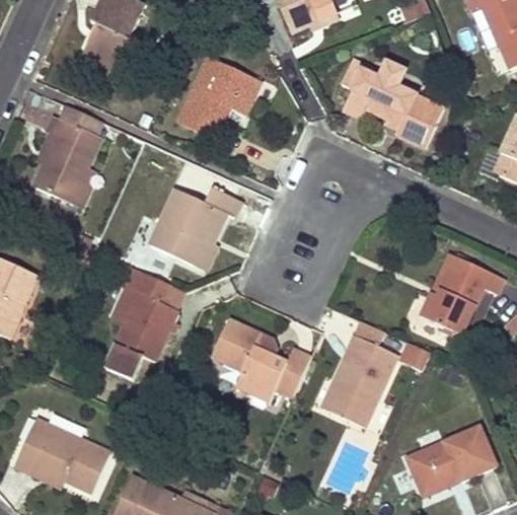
[(121,67),(134,38),(130,35),(144,6),(130,0),(98,0),(90,21),(95,22),(80,59),(109,71),(121,67)]
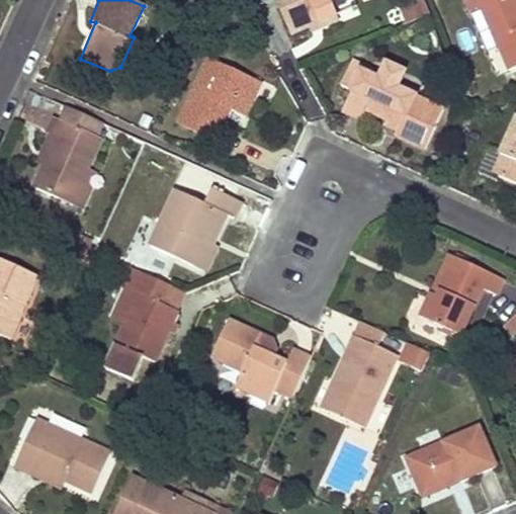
[(335,12),(330,0),(276,0),(288,31),(308,23),(334,12),(335,12)]
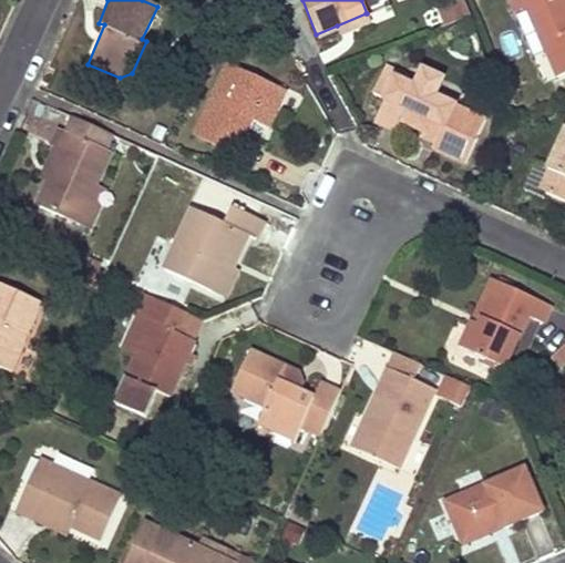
[(470,14),(464,0),(448,0),(434,6),(443,26),(470,14)]
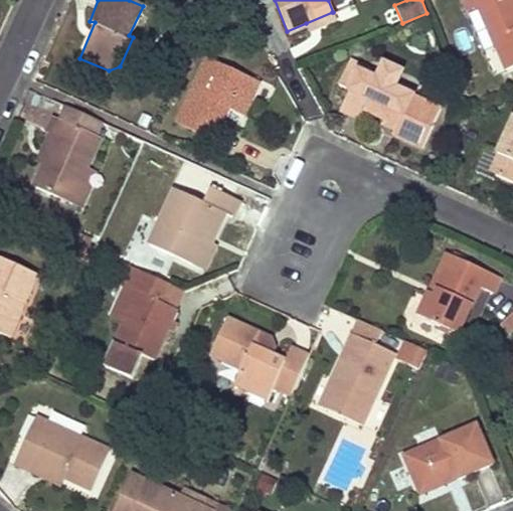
[(512,62),(512,3),(511,0),(462,0),(466,11),(478,5),(504,66),(512,62)]
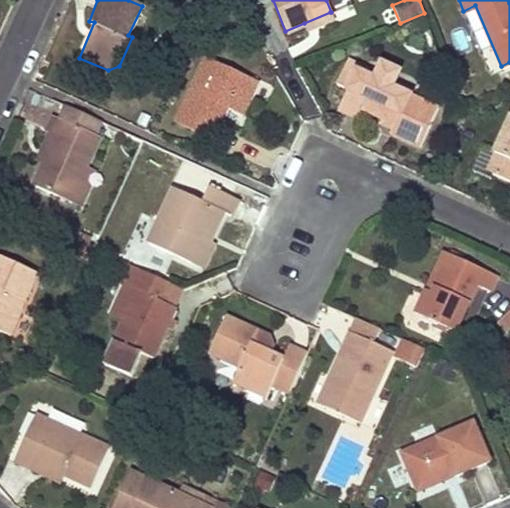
[(306,28),(332,17),(330,12),(304,23),(306,28)]
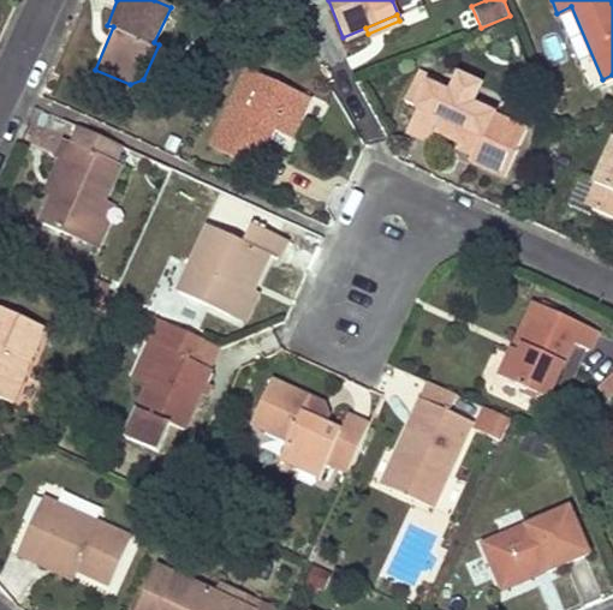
[(444,101),(452,82),(417,66),(415,72),(429,78),(422,94),(442,103),(444,101)]
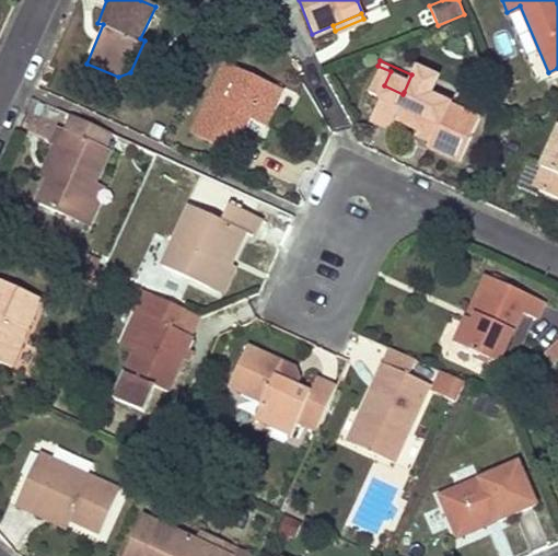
[(264,123),(280,88),(222,61),(192,130),(225,147),(242,112),(248,115),(264,123)]
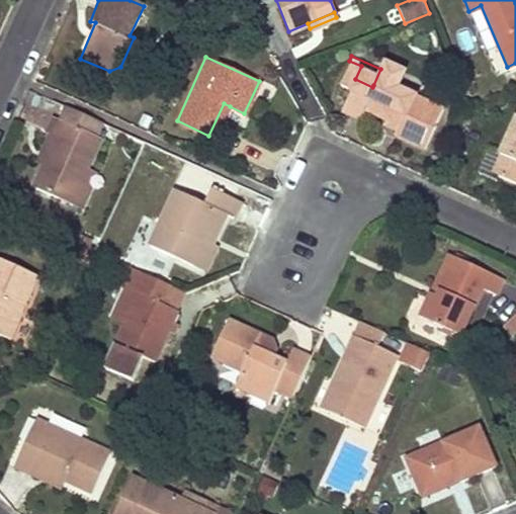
[(109,71),(80,59),(76,66),(105,79),(123,72),(120,67),(109,71)]
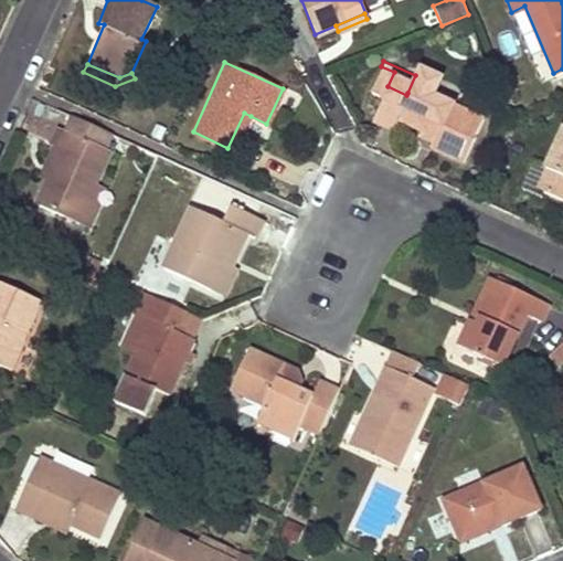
[(463,158),(482,115),(448,98),(433,92),(436,86),(438,80),(417,70),(415,75),(407,93),(406,95),(388,86),(394,72),(381,66),(370,88),(382,94),(372,116),(394,126),(399,116),(422,128),(434,133),(432,138),(429,143),(438,146),(460,156),(463,158)]
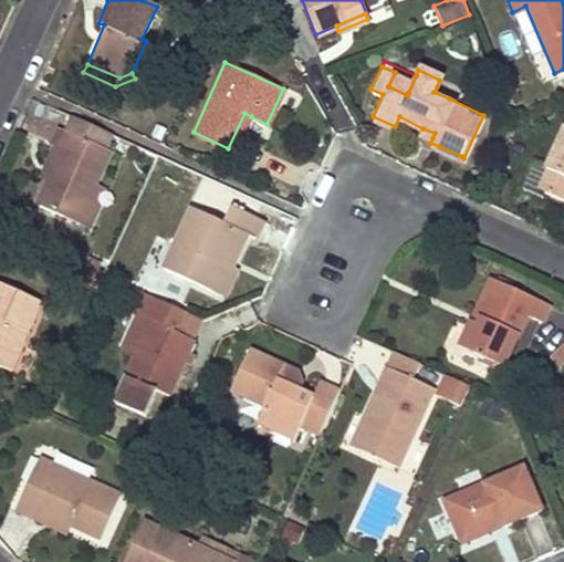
[(449,99),(451,93),(437,86),(434,92),(449,99)]
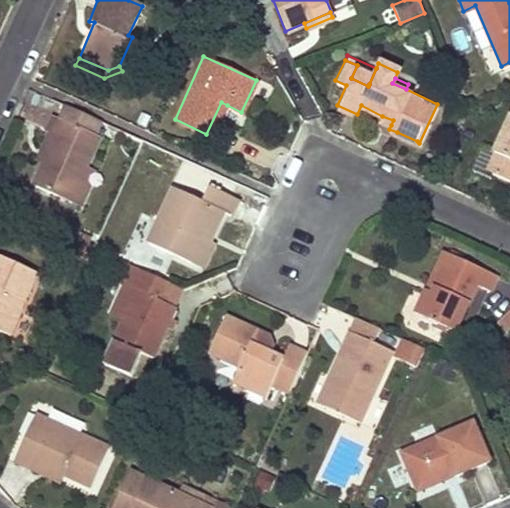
[(212,137),(227,105),(221,102),(206,134),(212,137)]
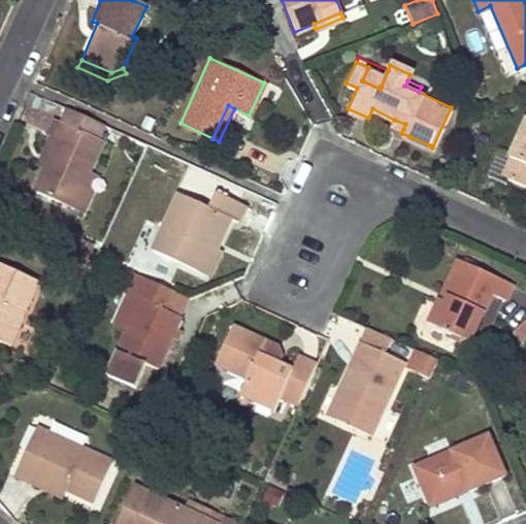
[(88,168),(101,138),(97,136),(103,123),(67,106),(61,120),(54,117),(47,133),(50,134),(56,137),(43,166),(33,188),(70,205),(88,168)]
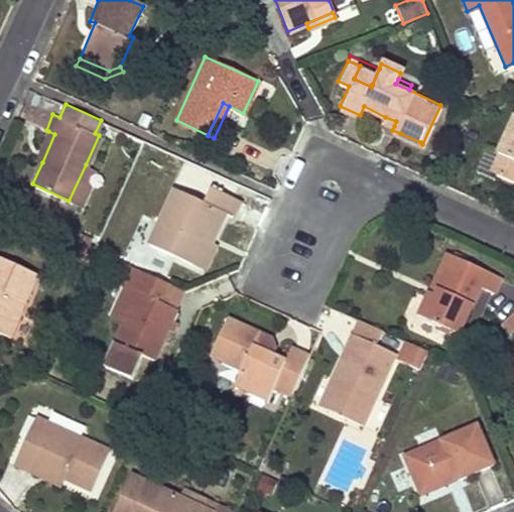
[(513,115),(497,151),(509,156),(501,174),(513,180),(513,115)]
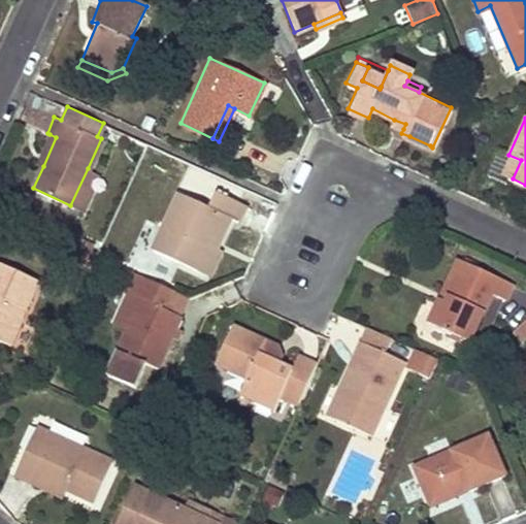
[(403,129),(405,124),(394,120),(392,124),(403,129)]
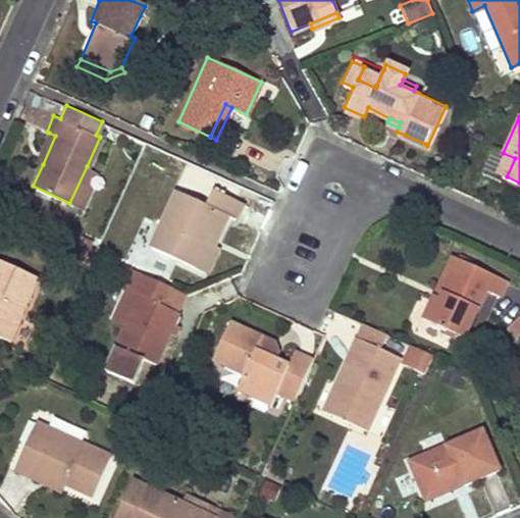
[(43,164),(55,136),(49,133),(37,161),(43,164)]
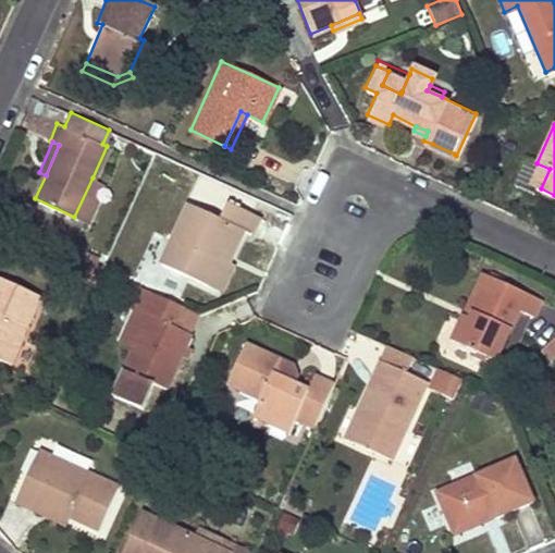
[(541,188),(550,169),(537,163),(526,158),(514,183),(533,192),(534,186),(541,188)]
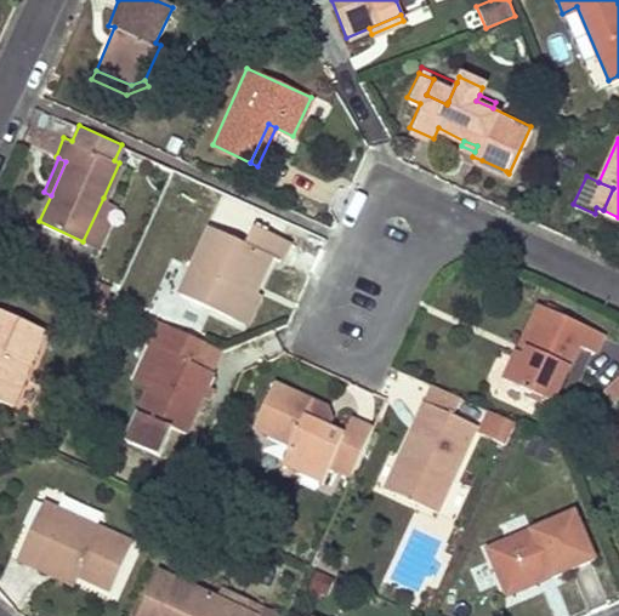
[(94,246),(114,203),(103,198),(83,241),(94,246)]
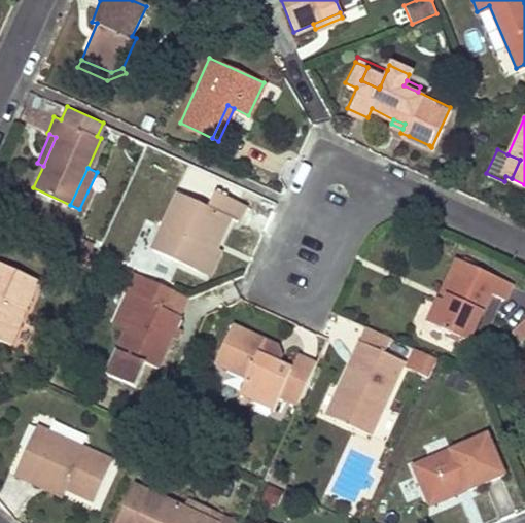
[(214,246),(228,215),(237,218),(244,203),(214,188),(207,205),(178,192),(152,248),(197,268),(208,243),(214,246)]
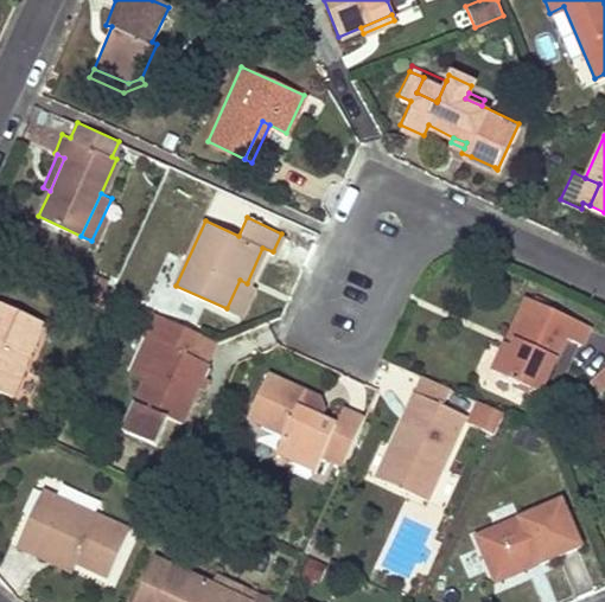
[(107,282),(95,276),(93,281),(104,287),(107,282)]
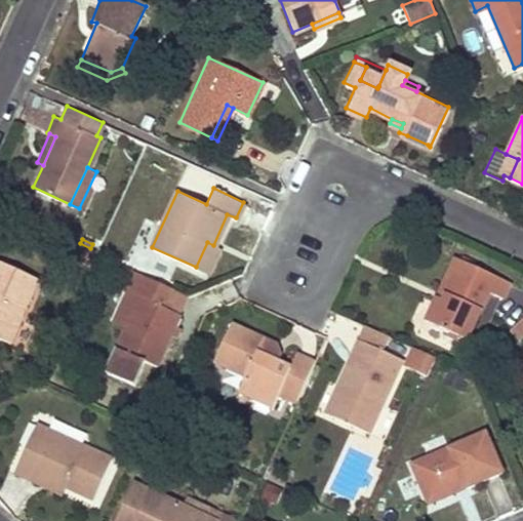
[(207,272),(218,247),(213,245),(207,242),(196,267),(207,272)]
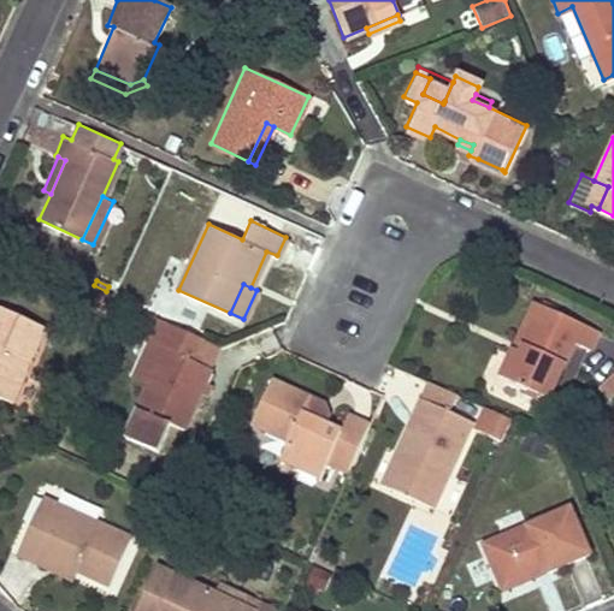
[(544,402),(573,340),(589,348),(597,328),(535,300),(515,339),(523,343),(519,349),(513,346),(500,374),(524,386),(521,392),(544,402)]
